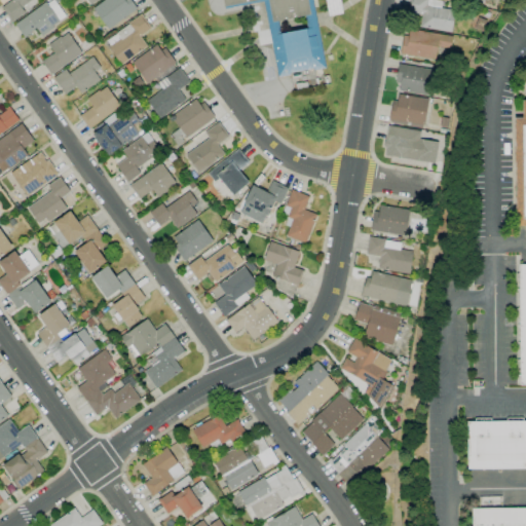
[(10,22),(24,12),(21,6),(30,0),(10,0),(1,7),(10,22)]
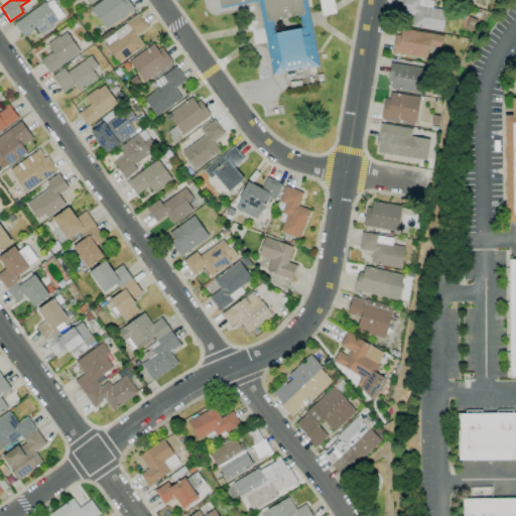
[(39,34),(63,17),(51,0),(47,0),(14,24),(22,36),(34,28),(39,34)]
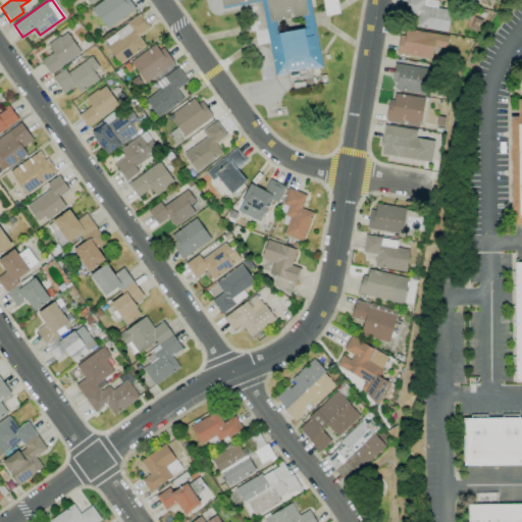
[(105,29),(134,11),(125,0),(102,0),(92,7),(105,29)]
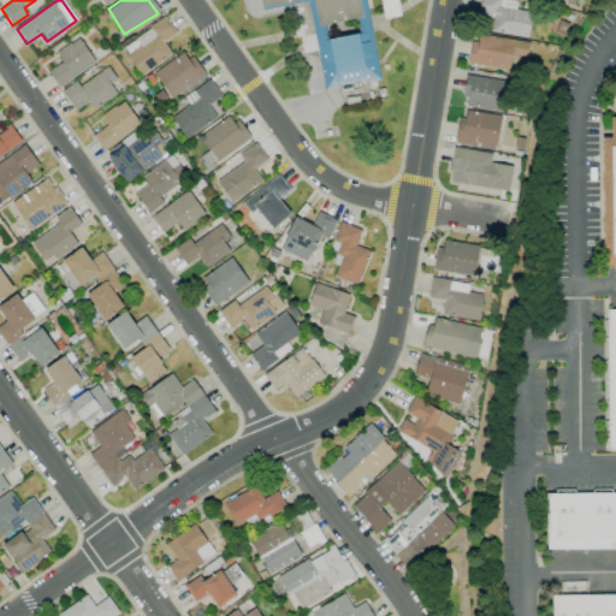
[(260,0),(262,9),(308,0),(325,88),(378,78),(362,0),(260,0)]
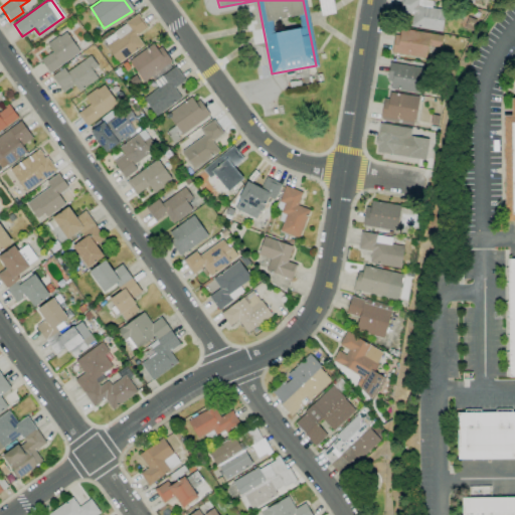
[(317,0),(321,16),(334,13),(331,0),(317,0)]
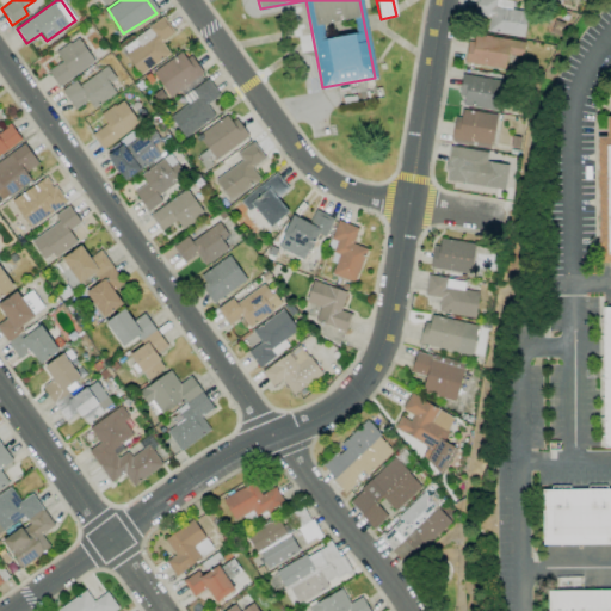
[(488,17),(486,31),(523,37),(526,12),(511,8),(512,0),(474,0),(471,14),(488,17)]
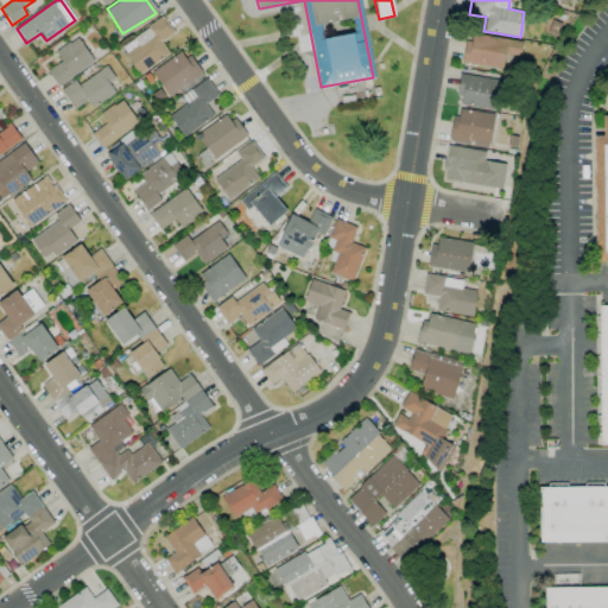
[(169,55),(160,42),(172,35),(163,19),(120,45),(138,74),(169,55)]
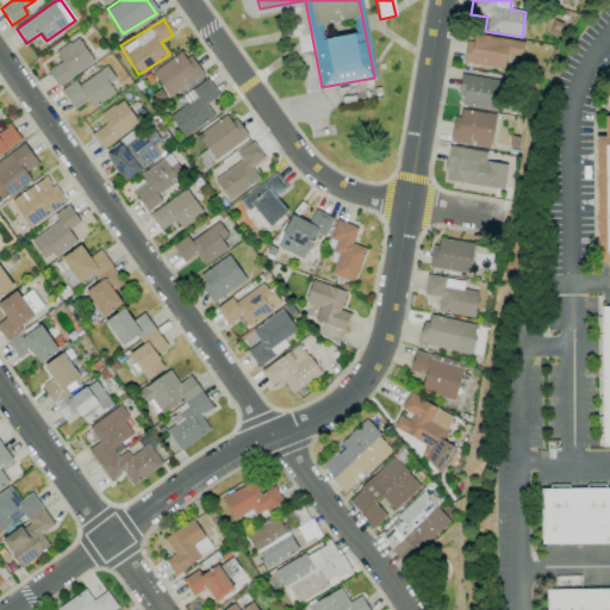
[(462,62),(503,69),(506,54),(521,56),(523,42),(468,32),(462,62)]
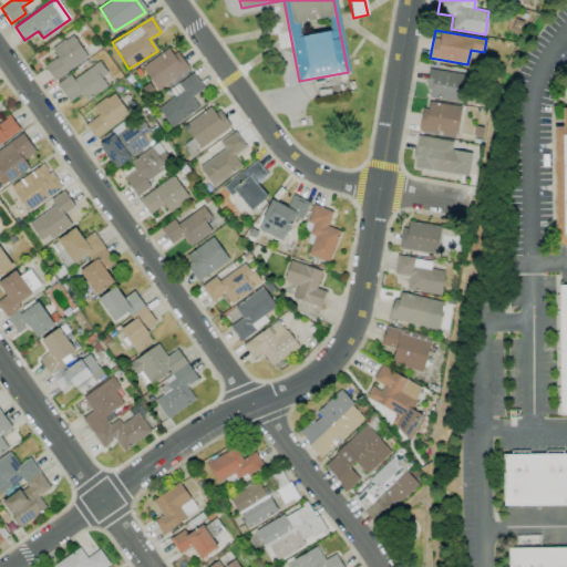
[(53,80),(88,58),(72,34),(51,48),(57,58),(43,65),(53,80)]
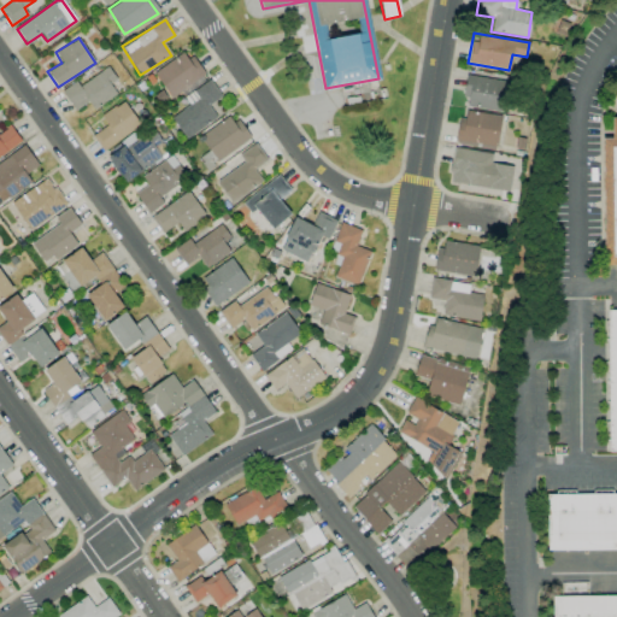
[(169,97),(203,77),(188,51),(154,71),(169,97)]
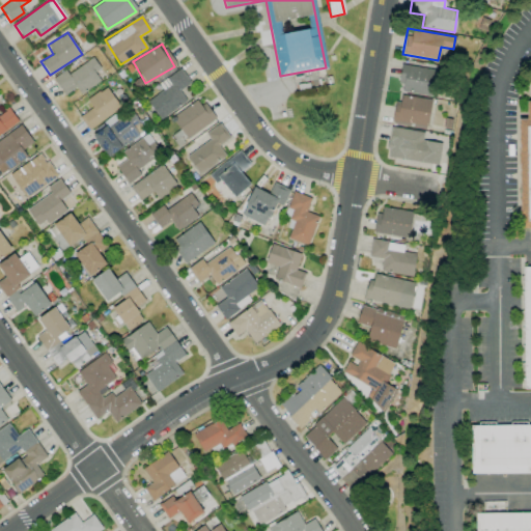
[(63,94),(76,87),(80,93),(101,81),(94,72),(100,68),(93,58),(67,74),(65,71),(53,78),(63,94)]
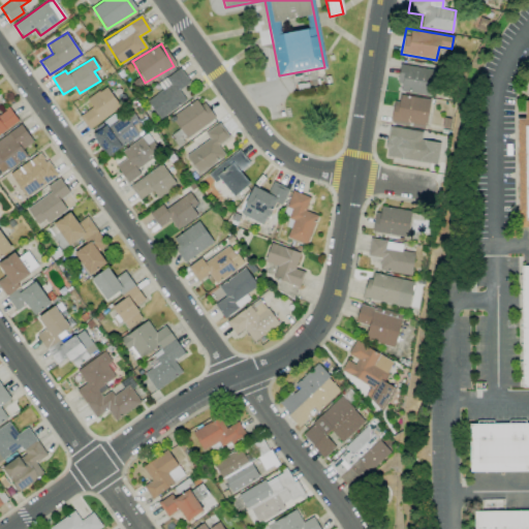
[(400,63),(397,83),(401,84),(400,91),(431,96),(435,69),(400,63)]
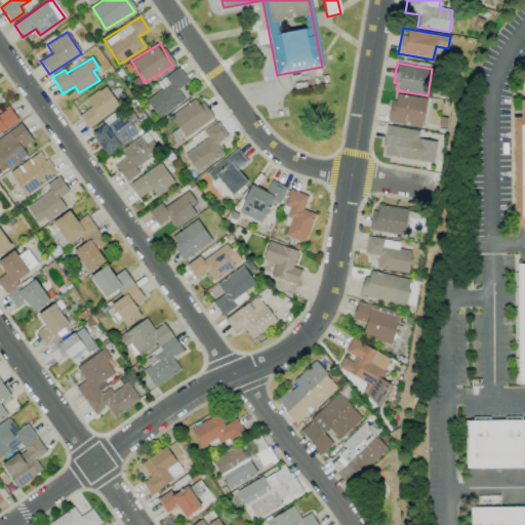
[(189,82),(178,68),(157,82),(162,88),(146,101),(158,118),(185,99),(177,89),(189,82)]
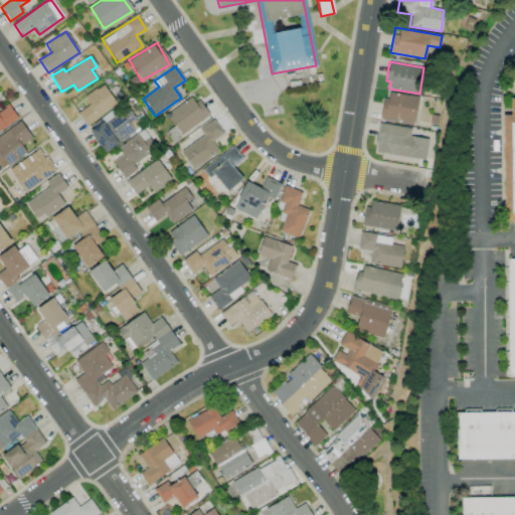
[(117,104),(103,83),(83,97),(89,104),(76,113),(86,126),(117,104)]
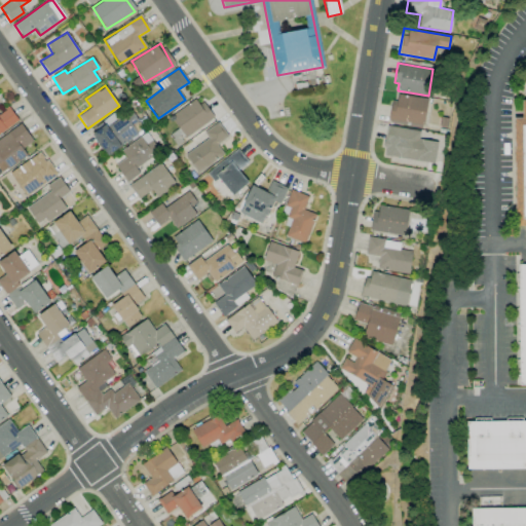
[(391,101),(387,118),(389,119),(388,122),(421,127),(421,124),(423,124),(427,99),(397,92),(396,101),(391,101)]
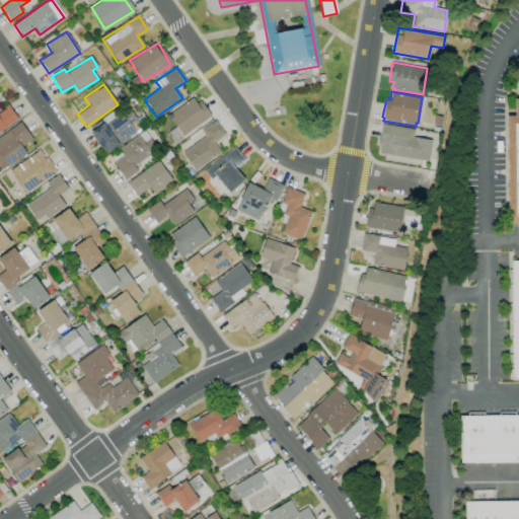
[(210,116),(195,95),(167,115),(182,136),(210,116)]
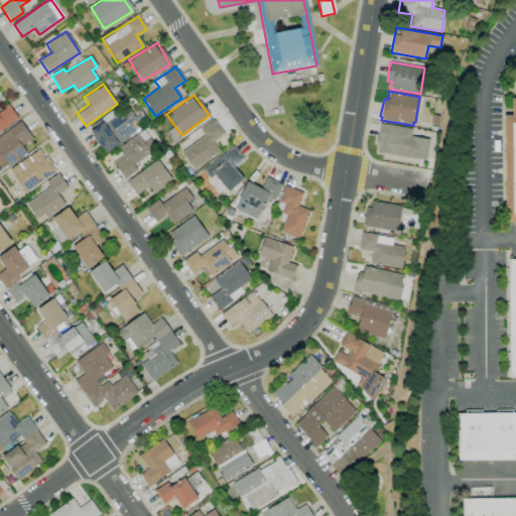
[(515,99),(512,99),(512,115),(507,115),(507,220),(515,220),(515,99)]
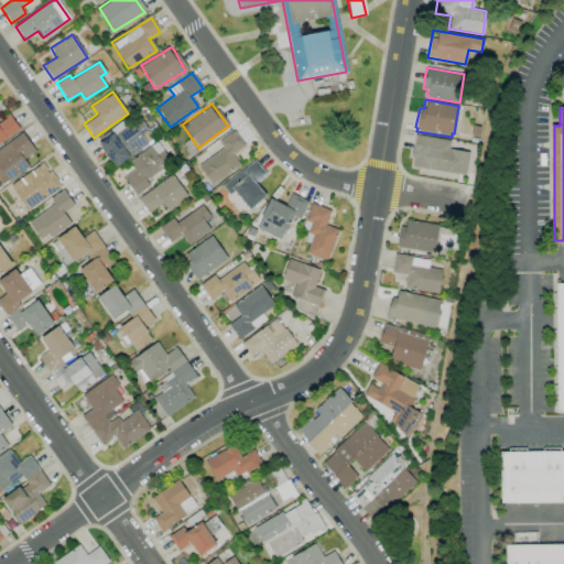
[(0,142),(19,129),(9,115),(0,120),(0,142)]
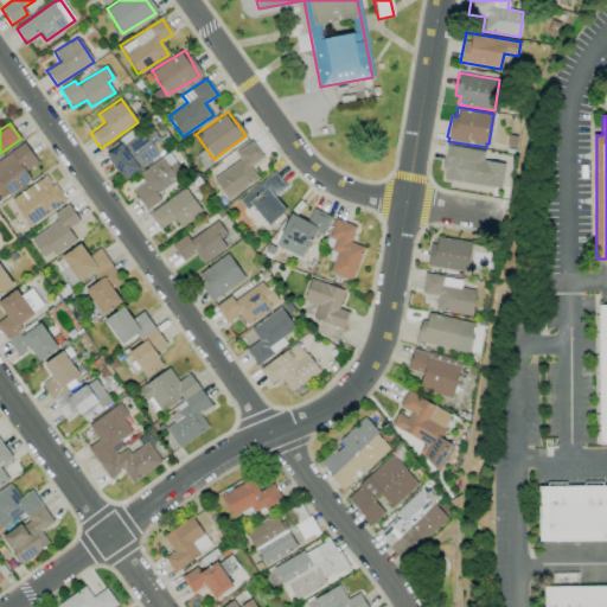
[(121,178),(165,148),(149,127),(107,157),(121,178)]
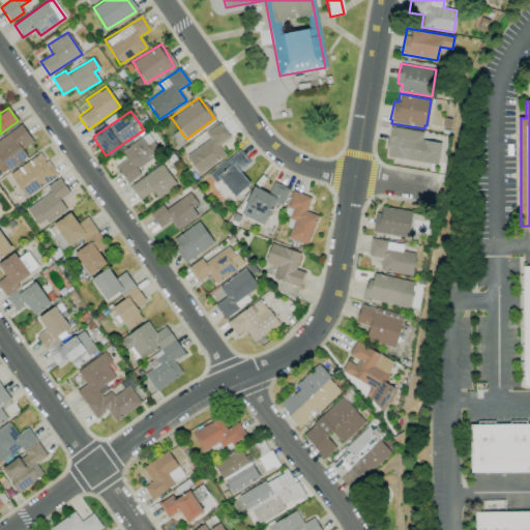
[(185,155),(199,174),(225,155),(218,145),(229,137),(219,123),(205,133),(209,139),(185,155)]
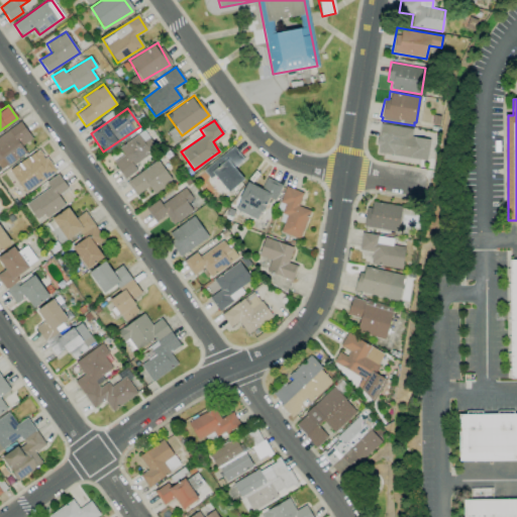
[(26,152),(21,145),(32,138),(20,121),(0,134),(0,169),(0,171),(26,152)]
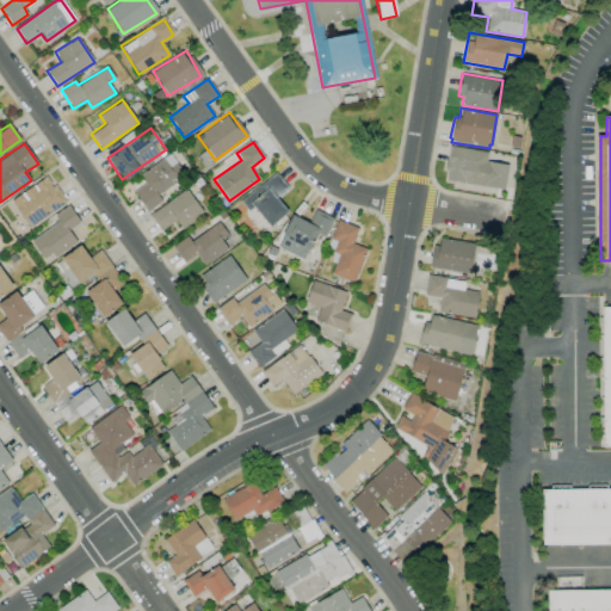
[(449,144),(444,170),(448,171),(446,179),(504,190),(508,165),(486,161),(488,152),(449,144)]
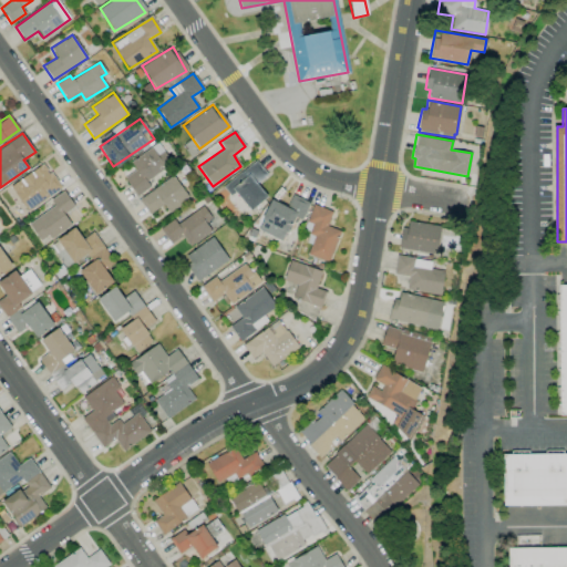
[(134,172),(124,176),(134,195),(151,187),(146,178),(172,165),(160,144),(129,160),(134,172)]
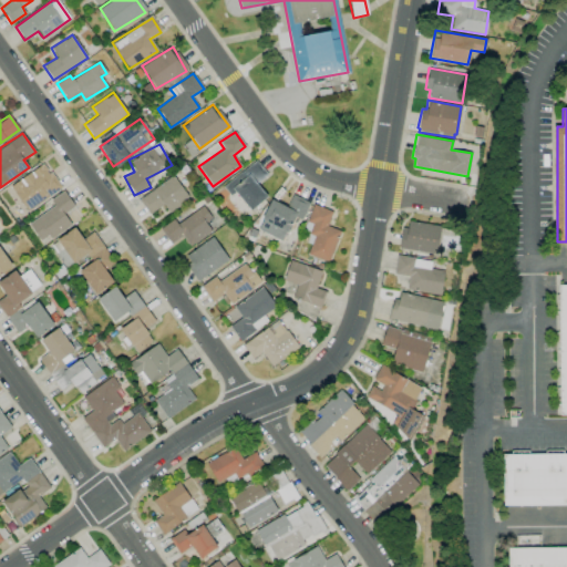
[(267,196),(256,184),(267,174),(255,160),(223,187),(230,196),(235,192),(250,210),(267,196)]
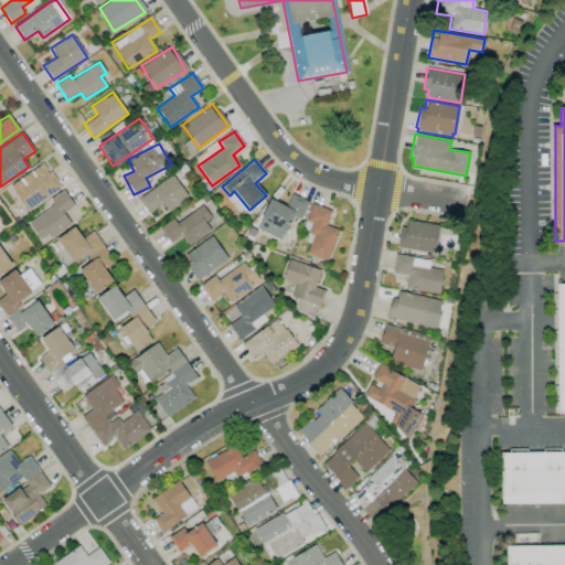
[(61,190),(46,163),(10,183),(24,210),(61,190)]
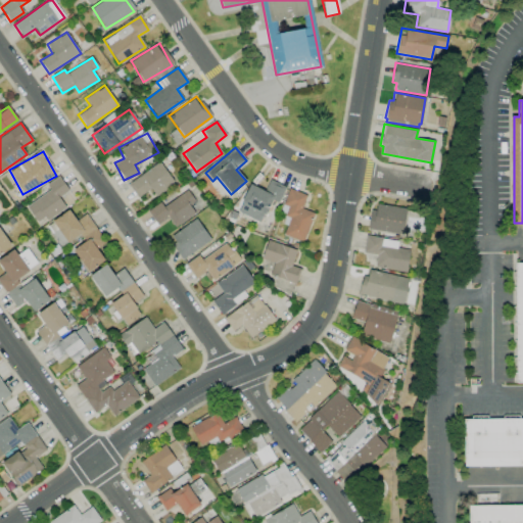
[(137,197),(150,189),(155,195),(174,182),(159,161),(128,184),(137,197)]
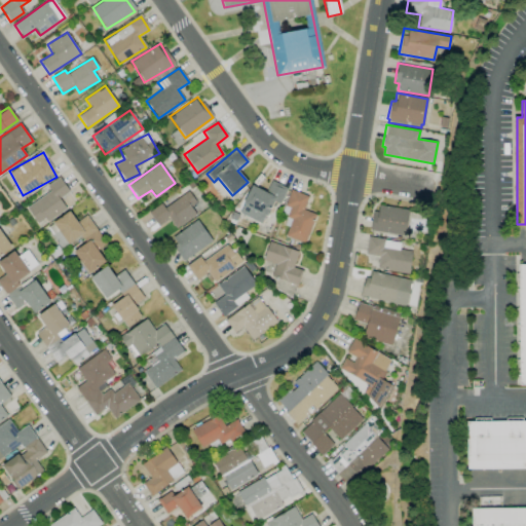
[(66,209),(59,197),(69,191),(60,177),(45,186),(49,192),(27,207),(38,225),(66,209)]
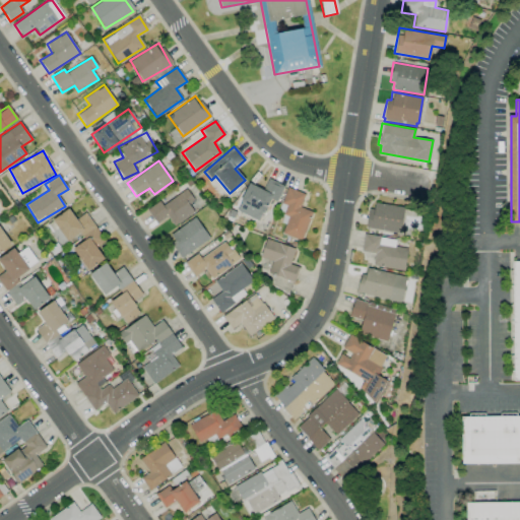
[(236,210),(259,221),(269,199),(276,202),(283,186),(268,179),(263,189),(249,183),(236,210)]
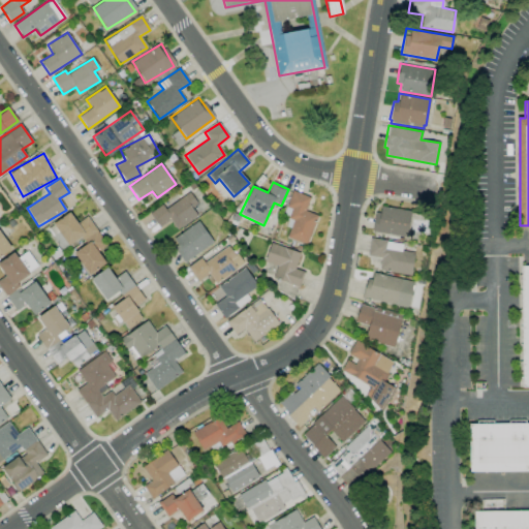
[(310,197),(292,190),(286,207),(291,209),(287,219),(292,220),(286,238),(306,245),(317,216),(305,211),(310,197)]
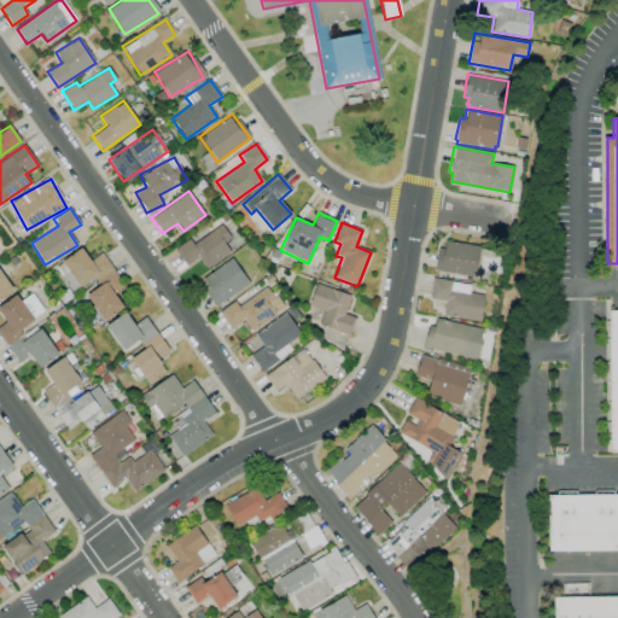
[(205,268),(231,254),(223,242),(229,238),(222,225),(192,243),(190,239),(174,249),(184,266),(199,256),(205,268)]
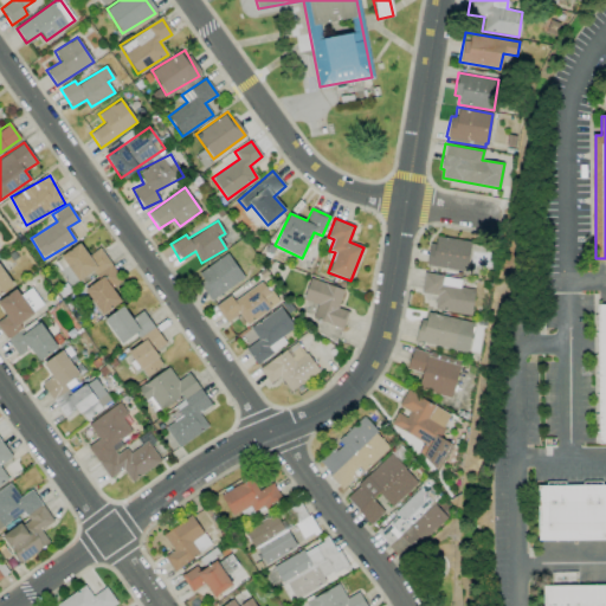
[(427,265),(465,272),(471,243),(433,234),(427,265)]
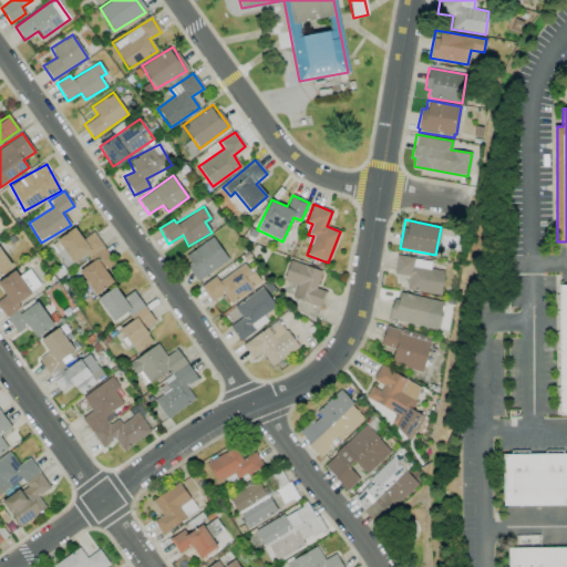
[(0,274),(12,266),(0,248),(0,229),(1,229),(0,227),(0,274)]
